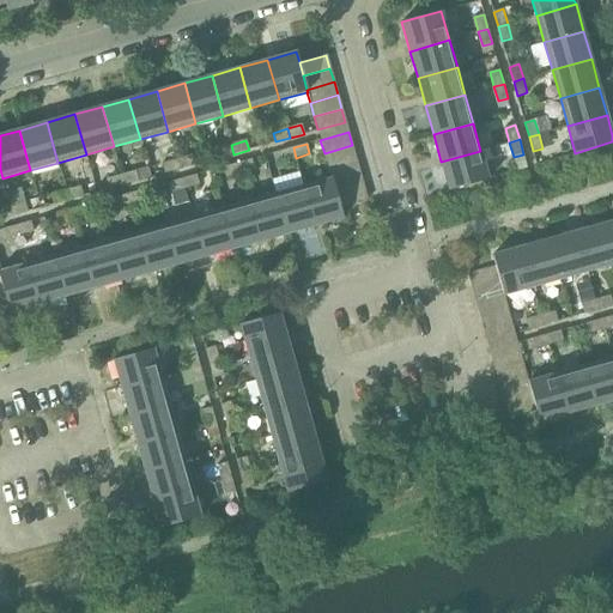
[(219,158),(234,155),(231,145),(217,149),(219,158)]
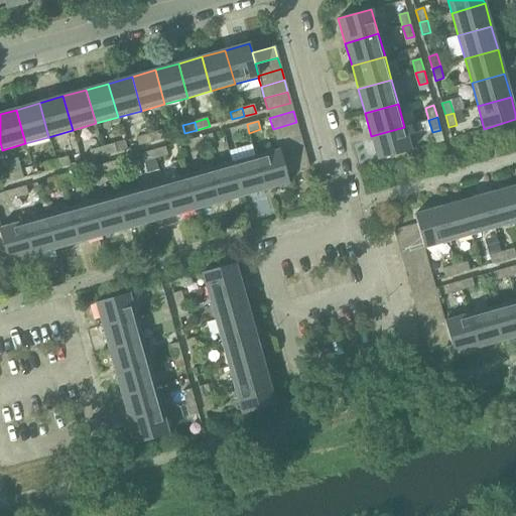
[(273,129),(276,140),(299,133),(296,122),(273,129)]
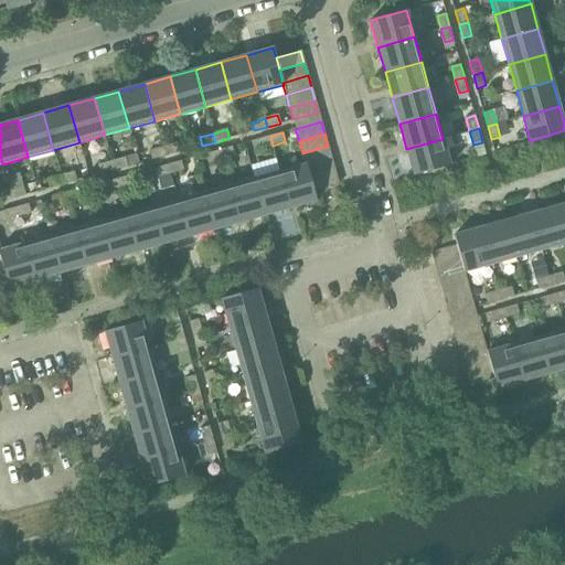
[(259,149),(273,146),(270,136),(257,139),(259,149)]
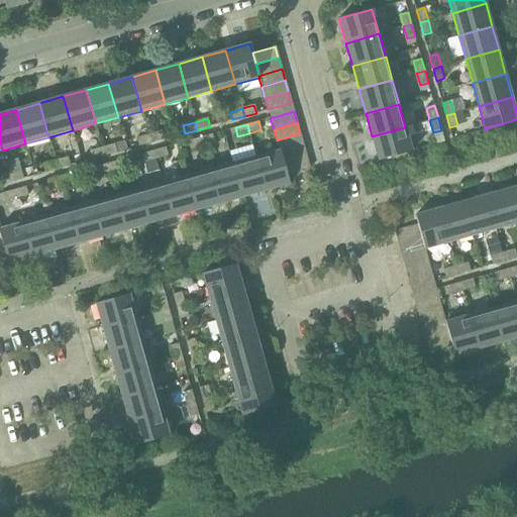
[(412,150),(405,127),(372,136),(379,160),(412,150)]
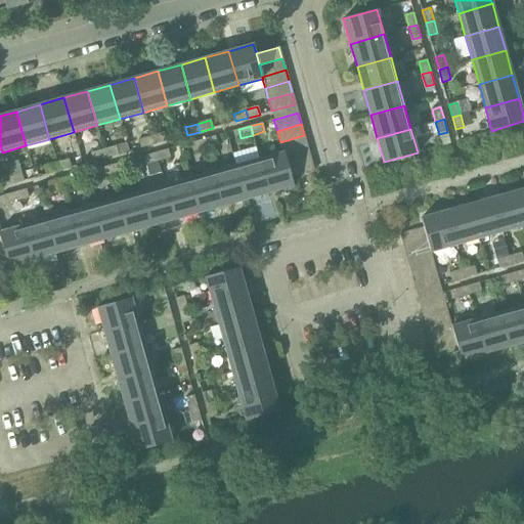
[(154,144),(166,141),(164,133),(150,137),(154,144)]
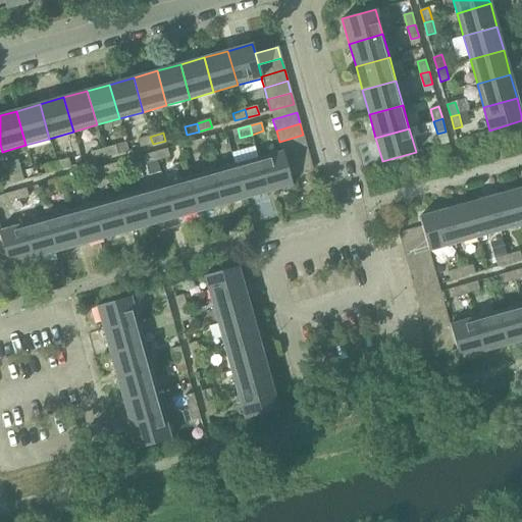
[(279,142),(282,152),(283,153),(306,147),(303,135),(279,142)]
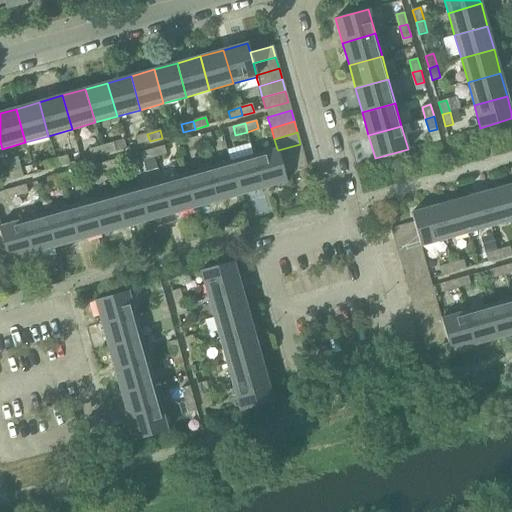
[(210,133),(198,137),(200,145),(212,141),(210,133)]
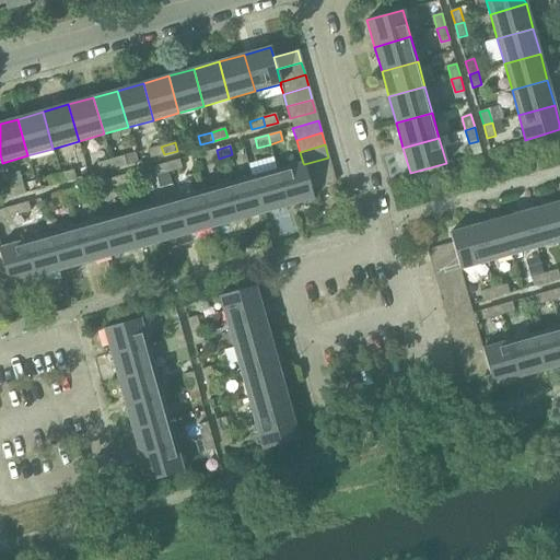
[(151,159),(164,154),(161,147),(149,150),(151,159)]
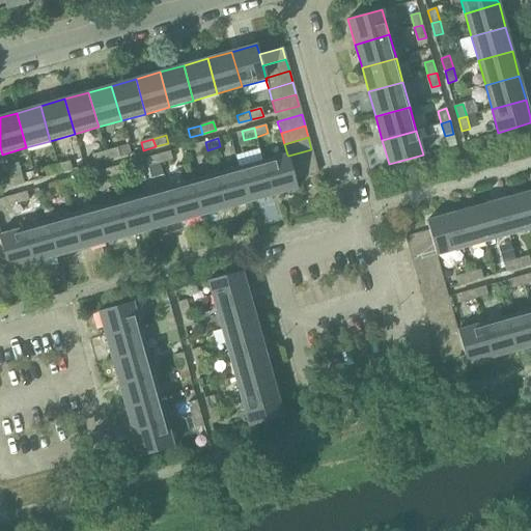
[(205,142),(193,145),(195,154),(207,150),(205,142)]
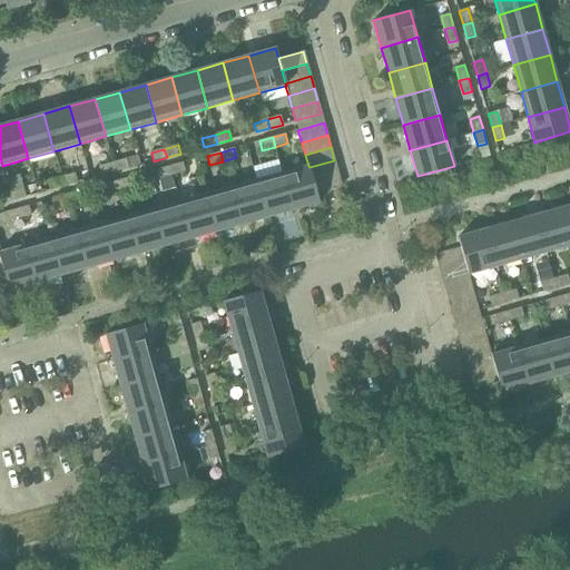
[(127,159),(114,164),(116,172),(129,168),(127,159)]
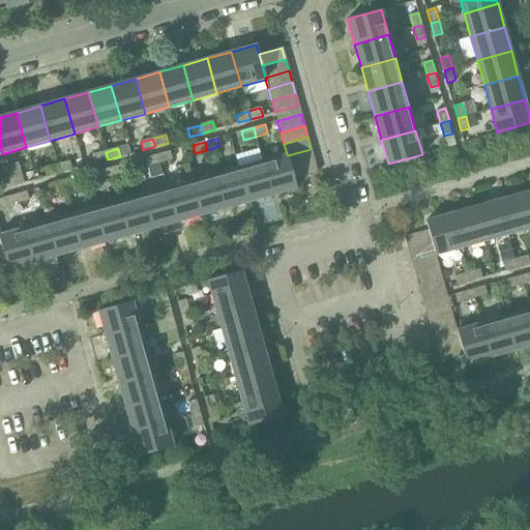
[(288,155),(291,167),(314,160),(311,149),(288,155)]
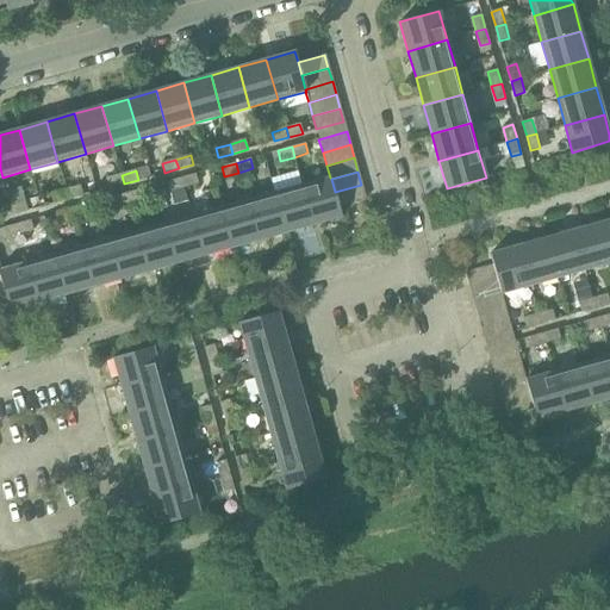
[(197,174),(181,179),(184,188),(199,185),(197,174)]
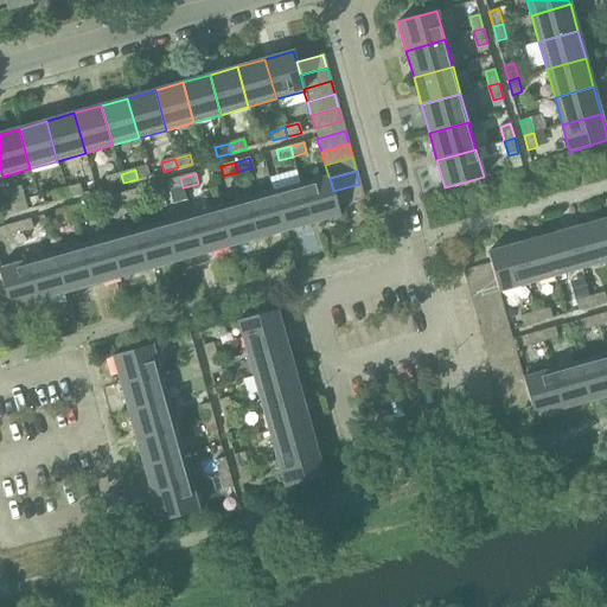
[(109,187),(123,183),(121,174),(106,178),(109,187)]
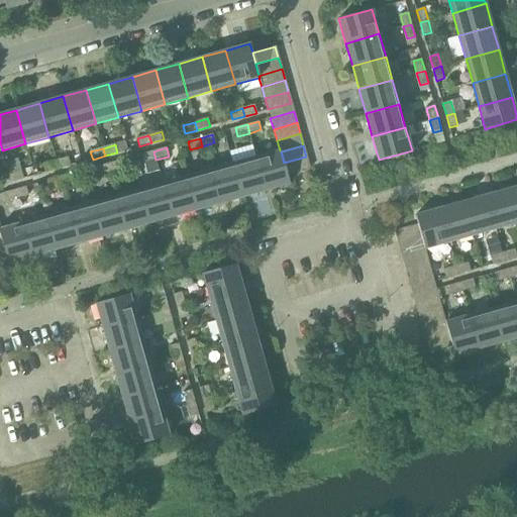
[(287,174),(284,163),(281,151),(280,150),(256,157),(266,191),(290,184),(287,174)]
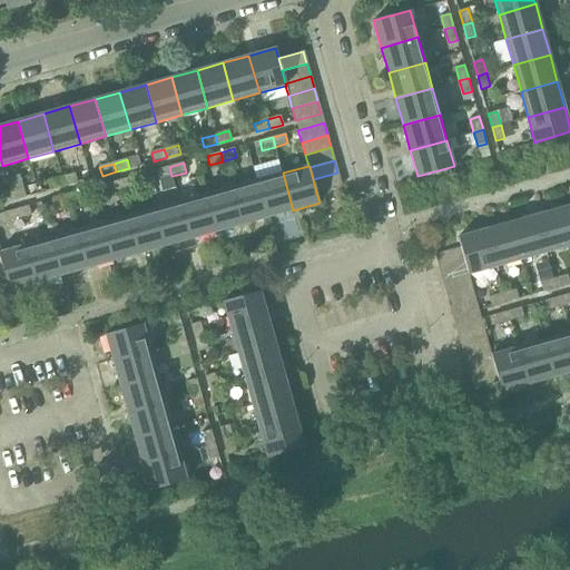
[(159,179),(172,176),(169,167),(156,170),(159,179)]
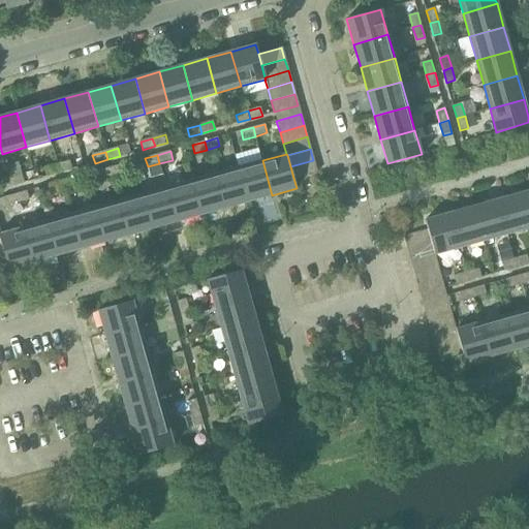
[(247,201),(272,195),(262,160),(238,167),(247,201)]
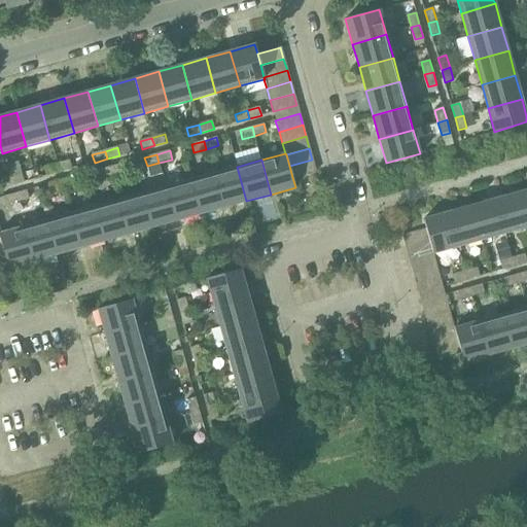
[(292,177),(316,171),(312,160),(289,166),(292,177)]
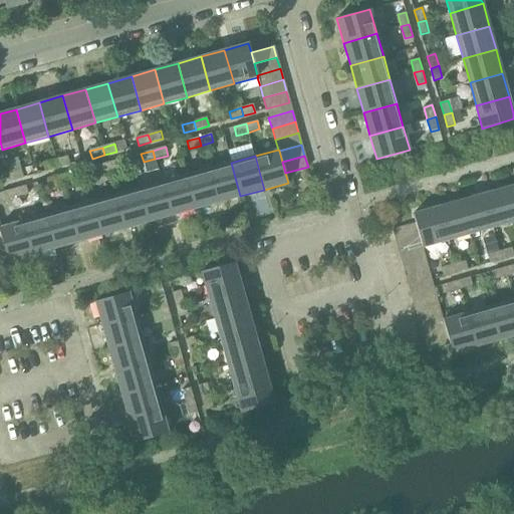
[(57,169),(70,165),(68,158),(55,161),(57,169)]
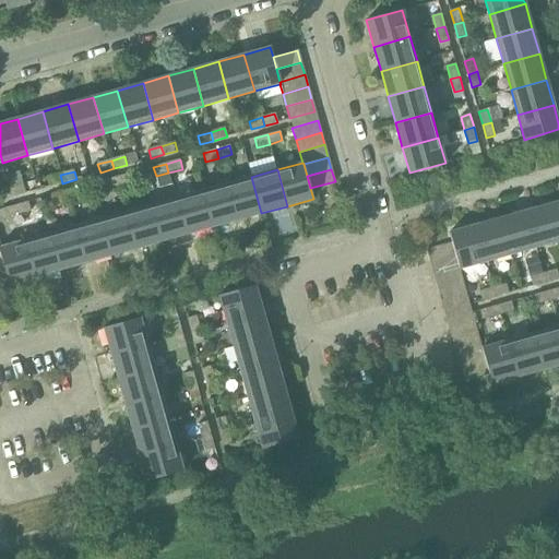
[(130,174),(116,178),(119,187),(132,182),(130,174)]
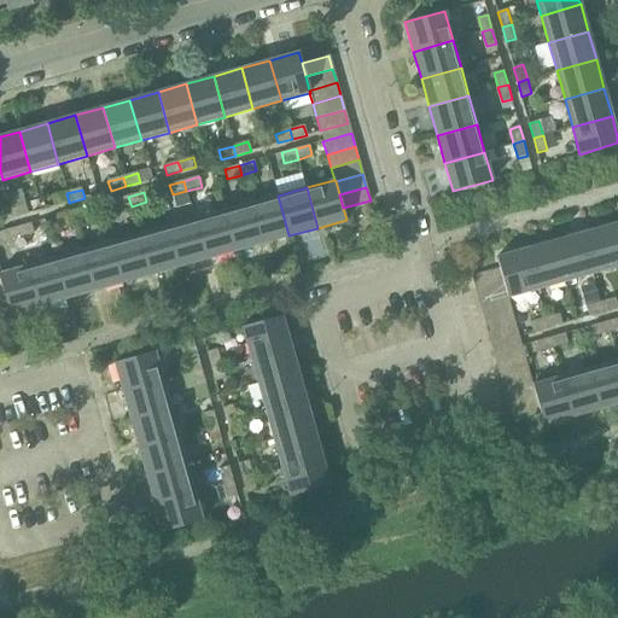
[(56,207),(69,203),(66,193),(52,198),(56,207)]
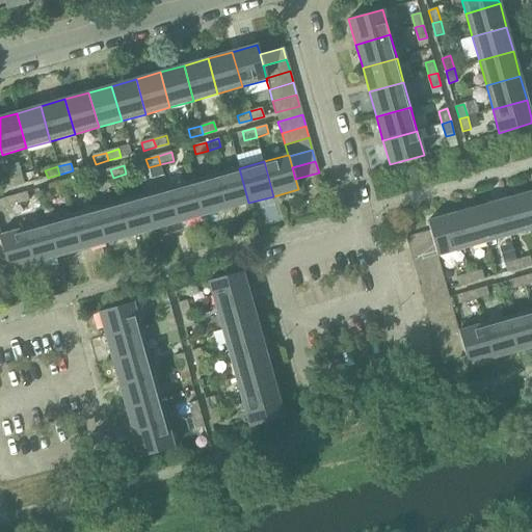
[(224,210),(248,203),(239,168),(215,176),(224,210)]
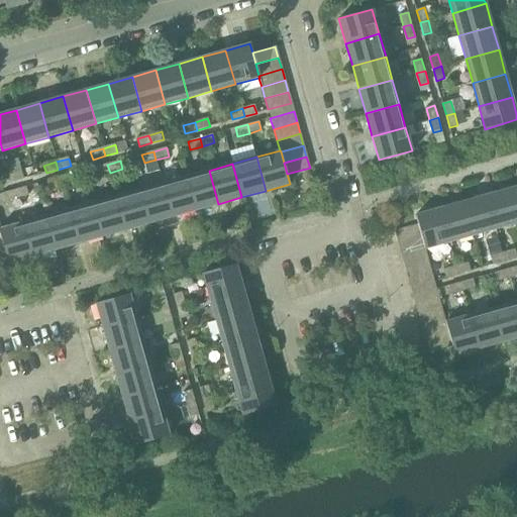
[(107,165),(95,168),(97,176),(110,173),(107,165)]
